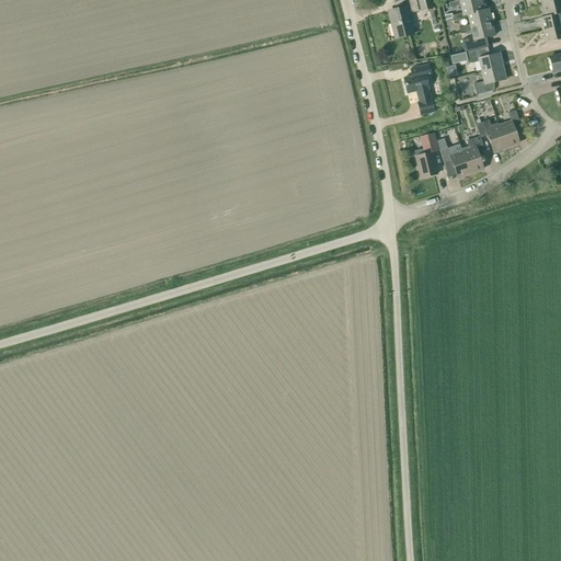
[(400,11),(387,13),(393,38),(414,33),(410,14),(418,12),(414,0),(404,0),(398,2),(400,11)]
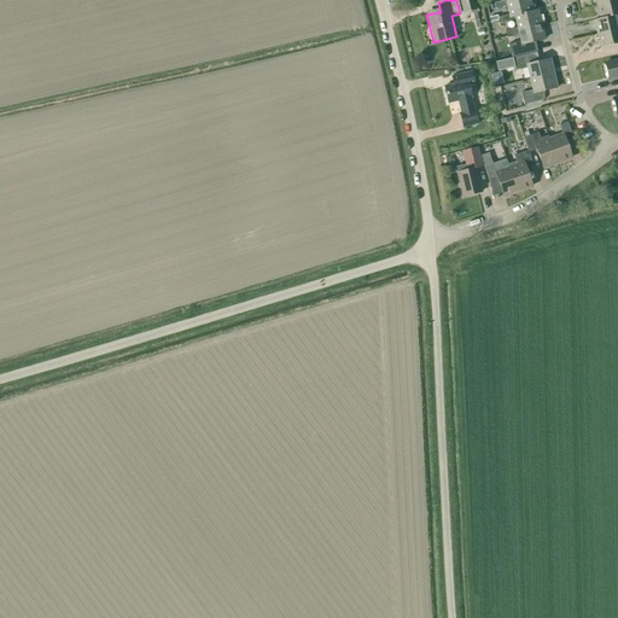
[(460,0),(464,13),(477,10),(474,0),(460,0)]
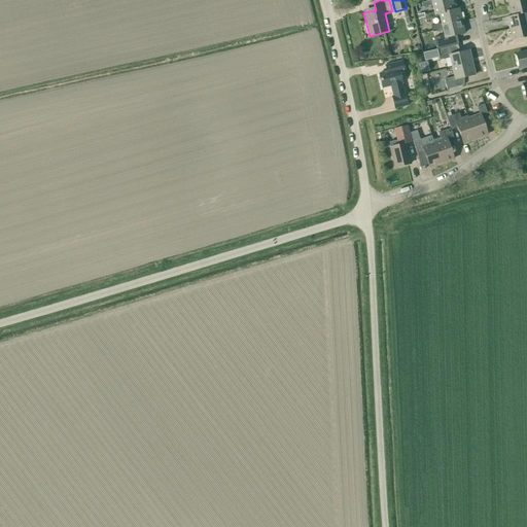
[(452,0),(443,0),(431,3),(432,5),(434,12),(424,15),(425,20),(435,18),(435,15),(438,14),(454,10),(452,0)]
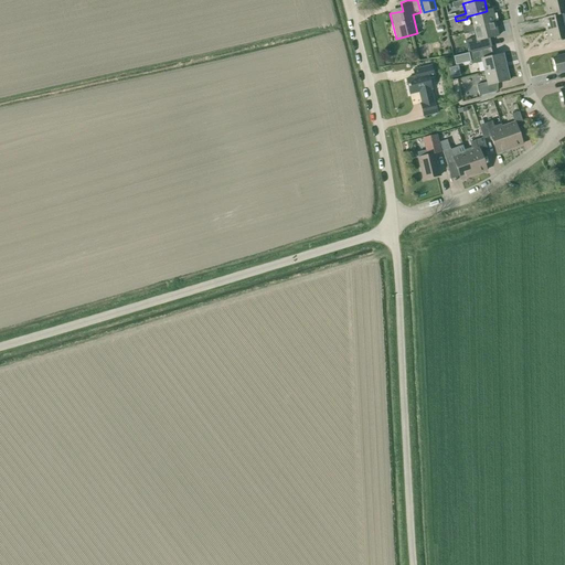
[(564,0),(545,6),(548,18),(563,14),(564,13),(564,0)]
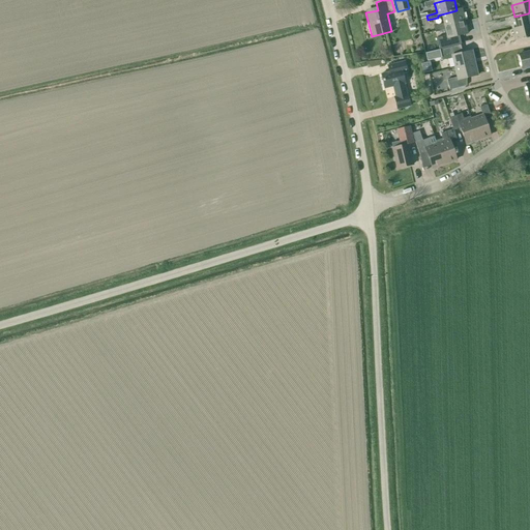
[(445,29),(444,26),(464,22),(461,9),(457,10),(441,15),(443,24),(434,26),(435,31),(445,29)]
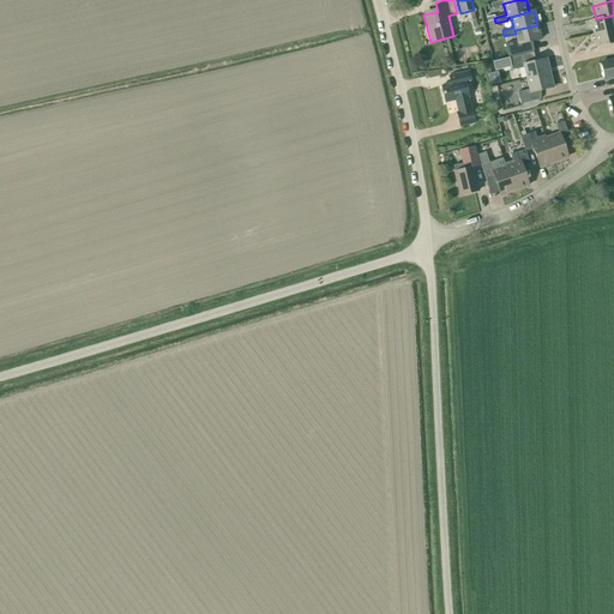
[(590,20),(594,34),(613,29),(613,23),(613,24),(612,16),(596,19),(590,20)]
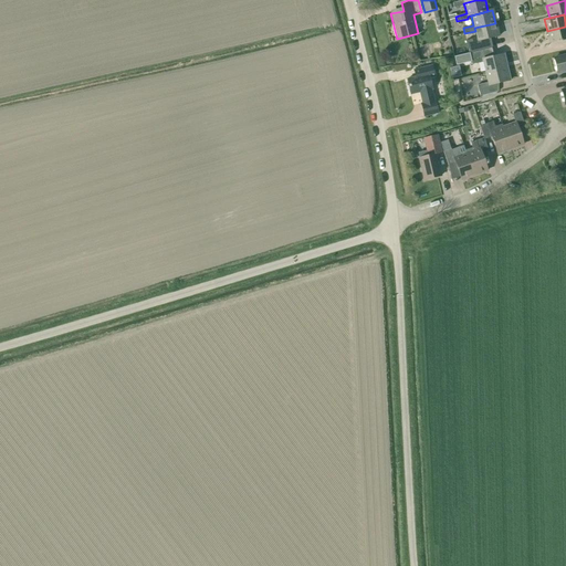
[(474,28),(475,31),(477,39),(467,41),(469,53),(485,49),(483,40),(499,37),(495,23),(474,28)]
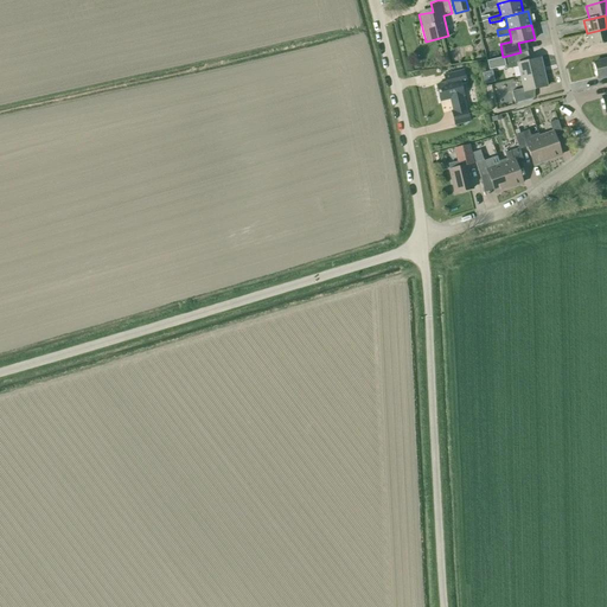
[(606,29),(587,33),(589,48),(606,43),(606,29)]
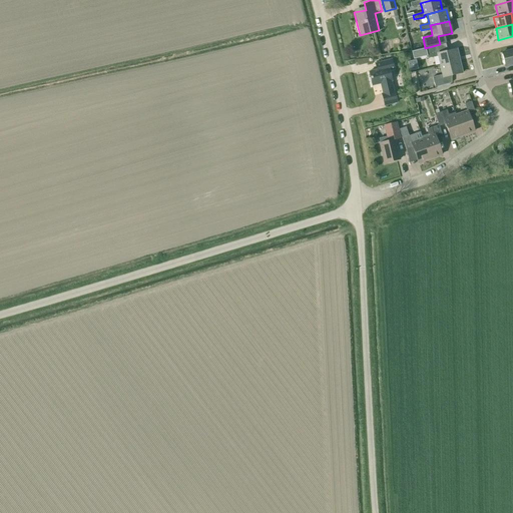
[(438,56),(440,66),(459,61),(456,49),(447,51),(445,43),(425,48),(428,59),(438,56)]
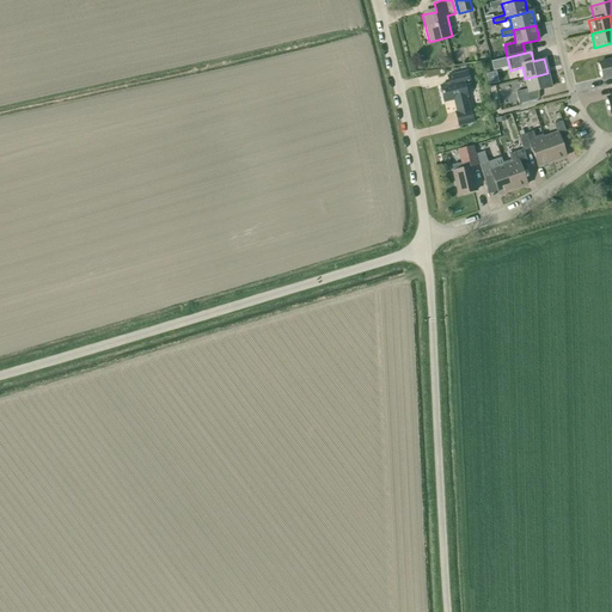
[(611,77),(611,60),(598,63),(603,79),(611,77)]
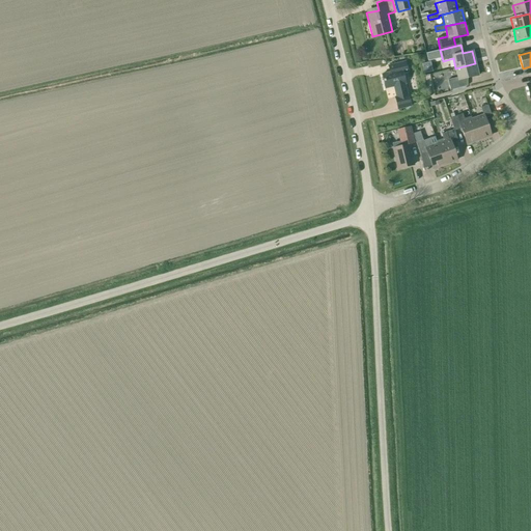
[(388,66),(389,73),(382,75),(385,89),(395,87),(397,96),(394,98),(397,110),(411,107),(408,94),(407,94),(404,84),(406,84),(402,74),(408,73),(404,62),(388,66)]
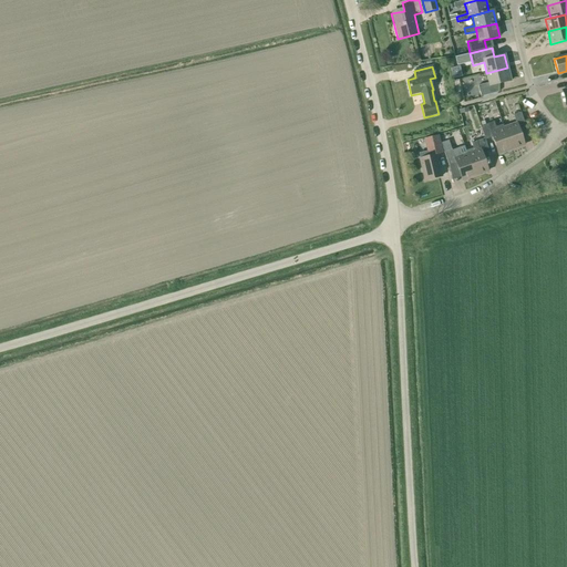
[(459,68),(451,69),(453,78),(460,75),(459,68)]
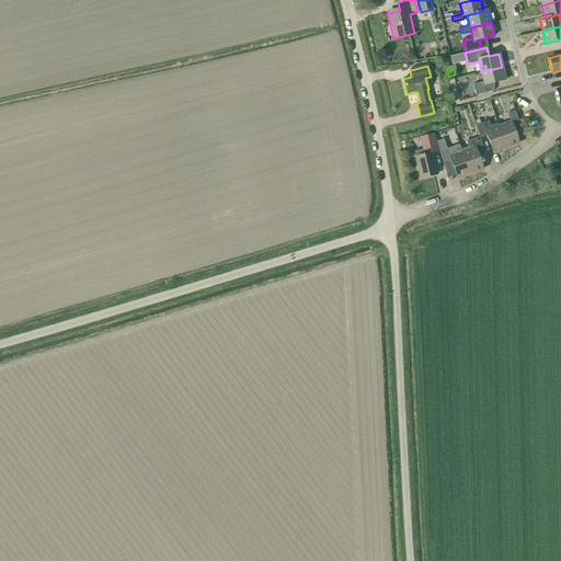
[(505,80),(502,67),(481,72),(483,82),(472,86),(476,95),(493,91),(492,83),(505,80)]
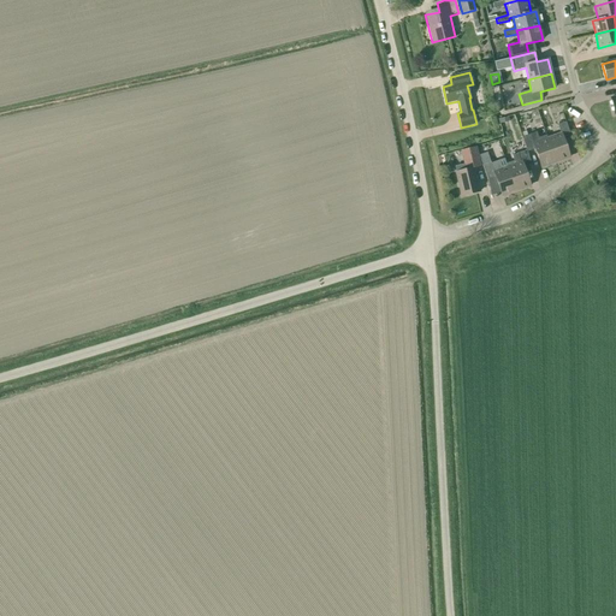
[(561,134),(546,138),(555,164),(569,158),(563,140),(570,137),(566,122),(557,125),(561,134)]
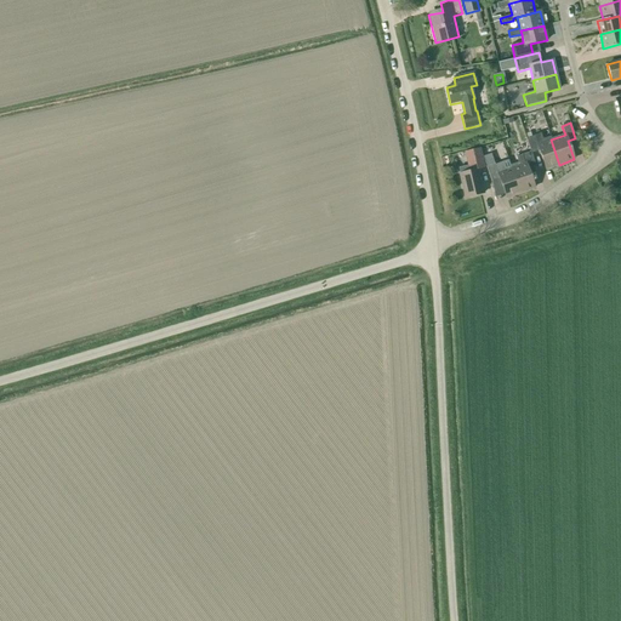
[(528,146),(530,152),(531,154),(539,151),(546,170),(559,165),(551,140),(551,136),(542,140),(540,134),(525,138),(528,146)]
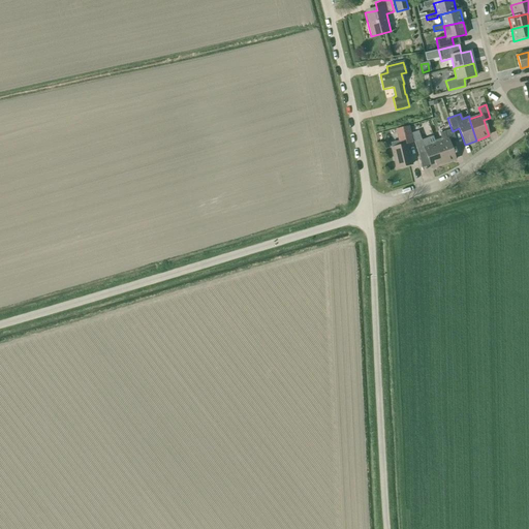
[(399,146),(392,148),(396,168),(411,164),(407,145),(412,143),(408,126),(400,128),(403,139),(398,141),(399,146)]
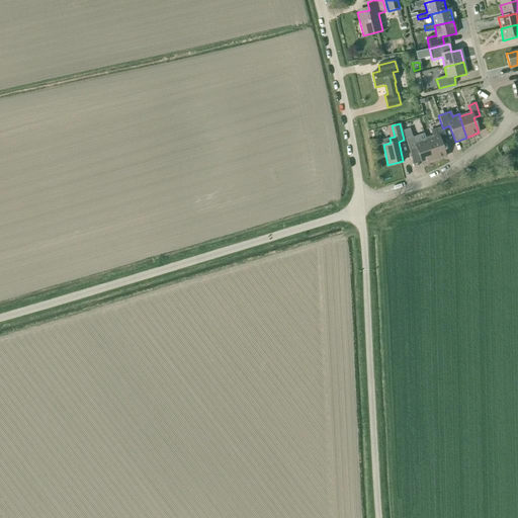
[(425,138),(426,141),(434,161),(445,157),(440,142),(447,139),(443,128),(442,126),(438,127),(430,131),(432,136),(425,138)]
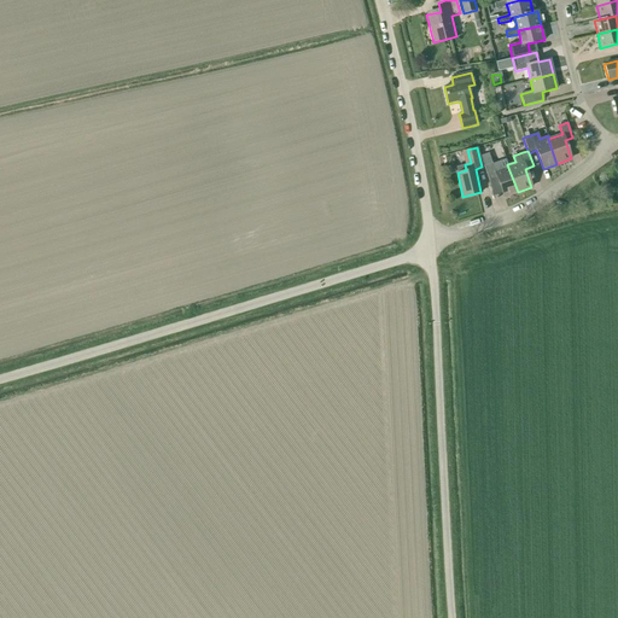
[(491,163),(490,157),(485,159),(484,156),(481,157),(484,167),(491,163)]
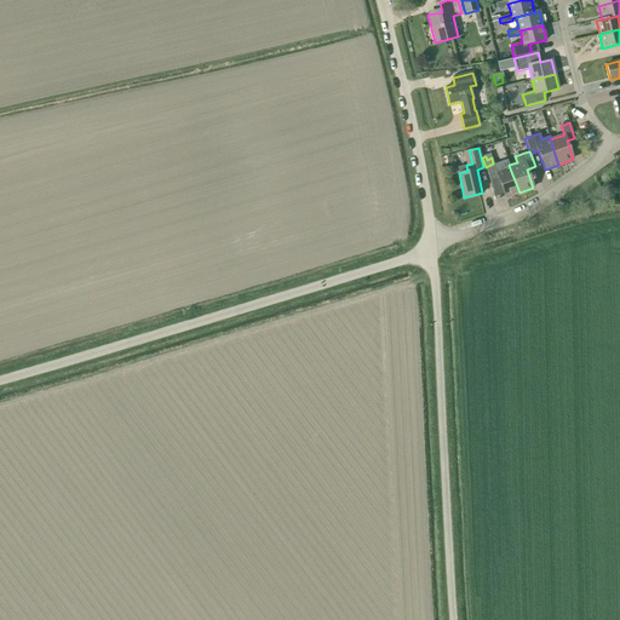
[(505,197),(520,193),(510,168),(497,173),(493,164),(486,167),(491,182),(499,179),(505,197)]
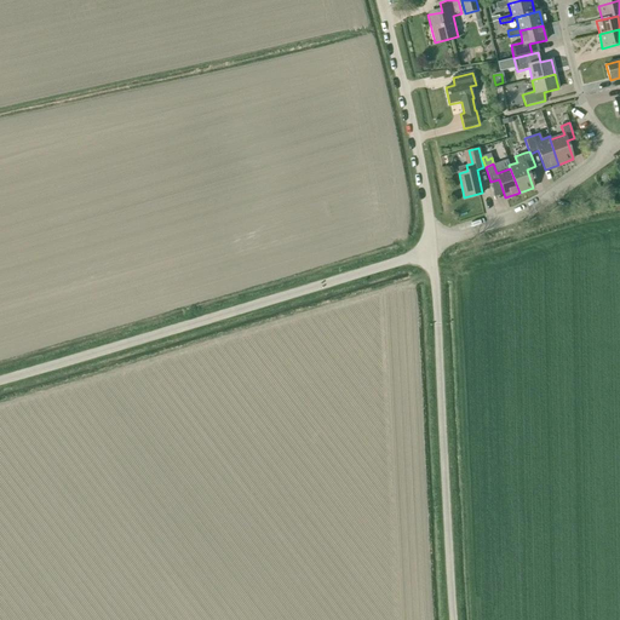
All buildings are outlined.
